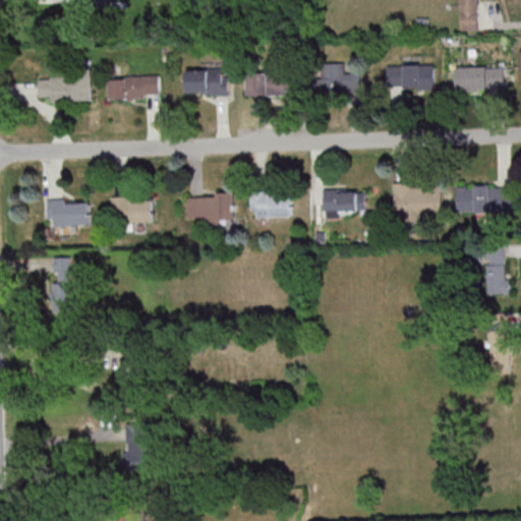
[(461,0),(462,30),(478,30),(477,0),(461,0)]
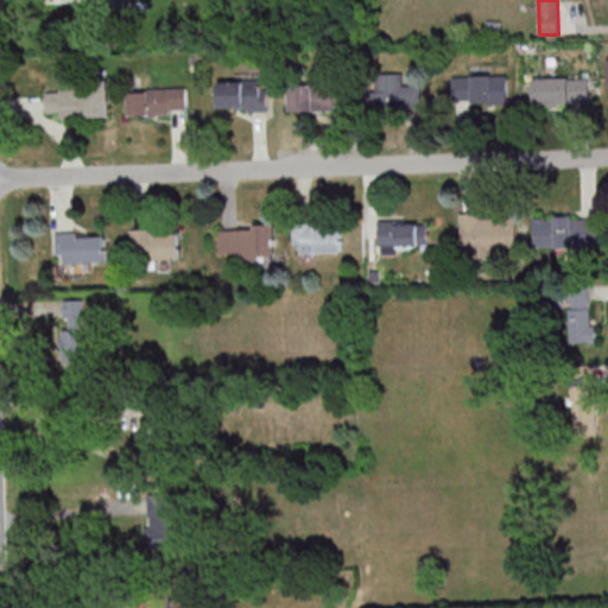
[(403,74),(377,74),(375,106),(420,107),(420,86),(403,86),(403,74)]
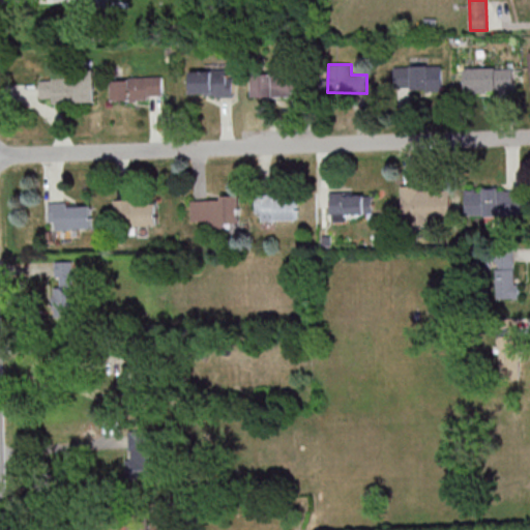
[(442,65),(394,66),(395,89),(443,88),(442,65)]
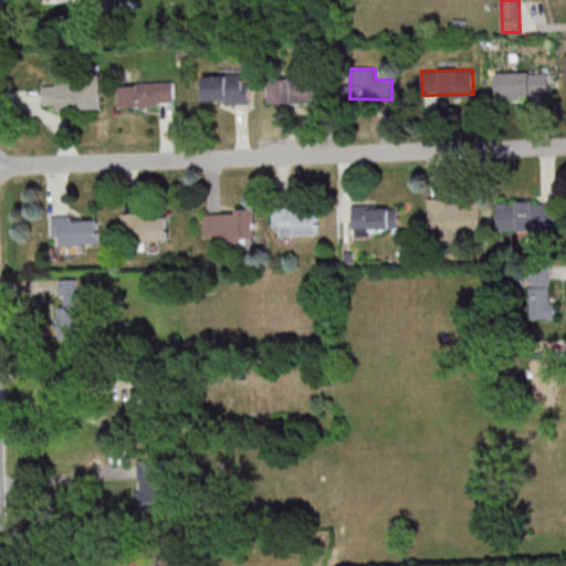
[(549,71),(498,73),(498,97),(551,95),(549,71)]
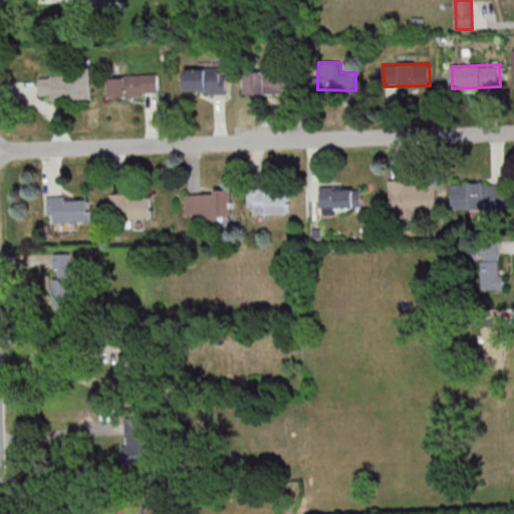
[(185,68),(185,92),(228,92),(228,75),(221,75),(221,68),(185,68)]
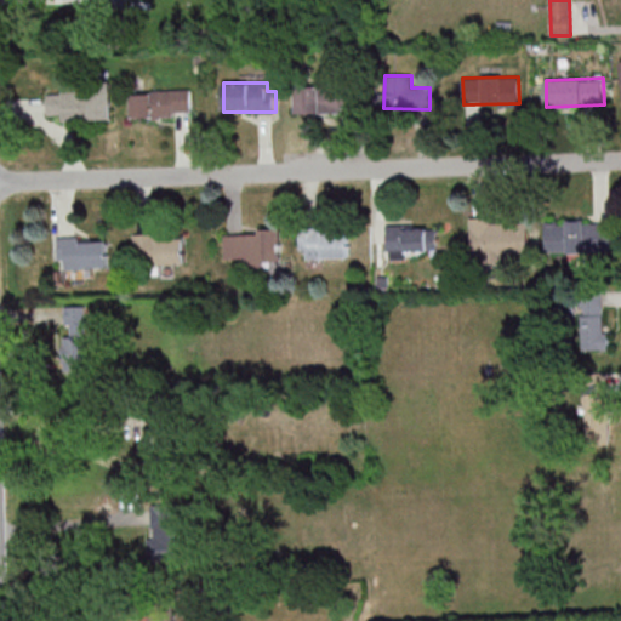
[(339,85),(295,84),(295,110),(353,112),(353,96),(339,96),(339,85)]
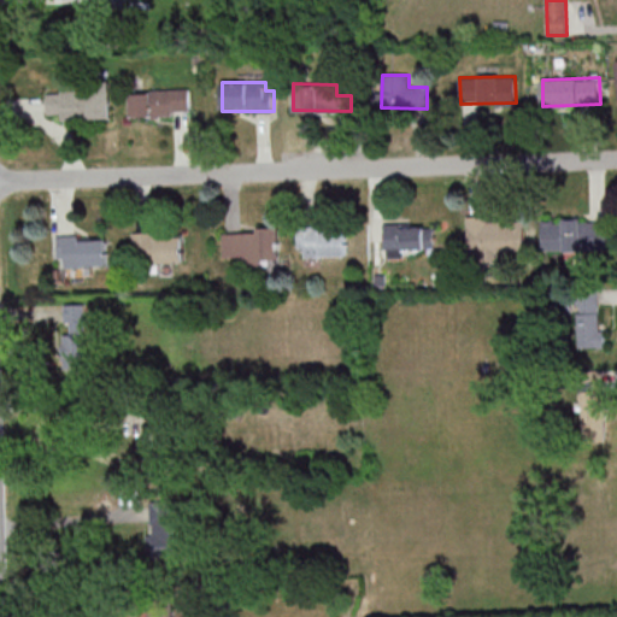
[(112,118),(111,84),(90,84),(90,118),(112,118)]
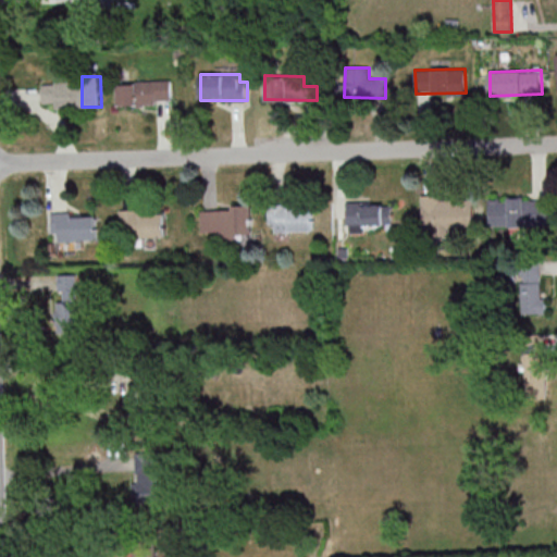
[(42,83),(42,103),(56,103),(56,108),(79,107),(78,82),(42,83)]
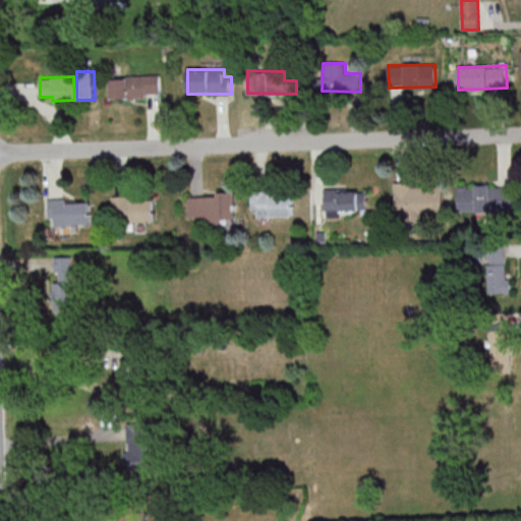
[(110,99),(148,98),(148,94),(161,94),(161,76),(110,77),(110,99)]
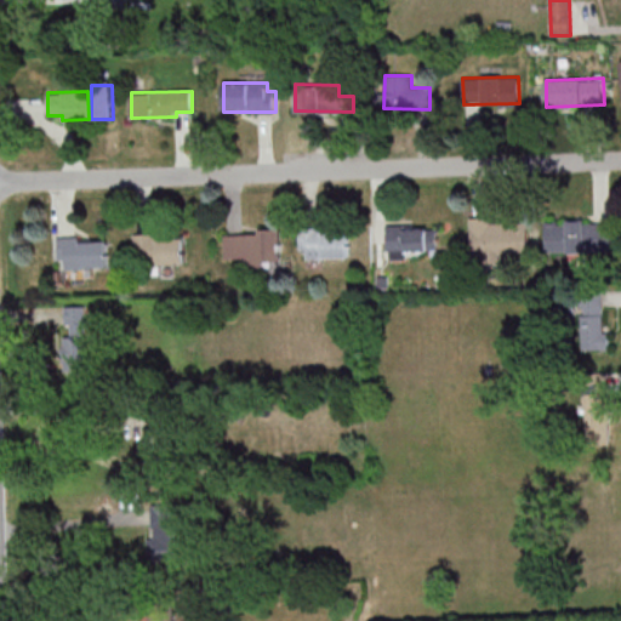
[(502,263),(502,256),(528,256),(528,220),(471,221),(472,263),(502,263)]
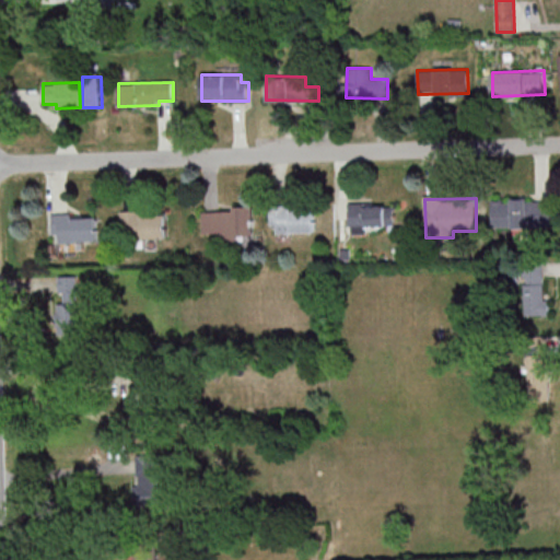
[(493,199),(493,226),(552,226),(552,199),(493,199)]
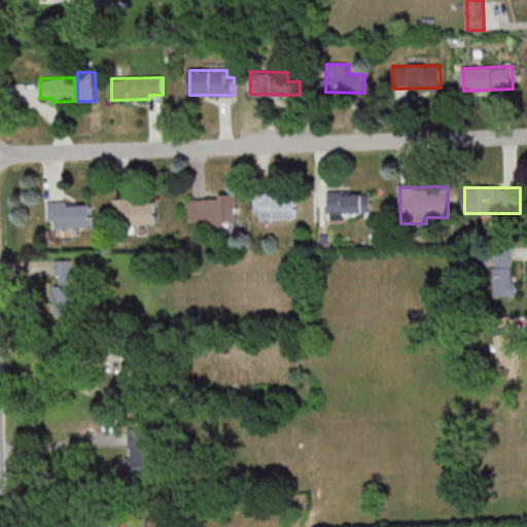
[(328,191),(328,217),(371,217),(371,191),(328,191)]
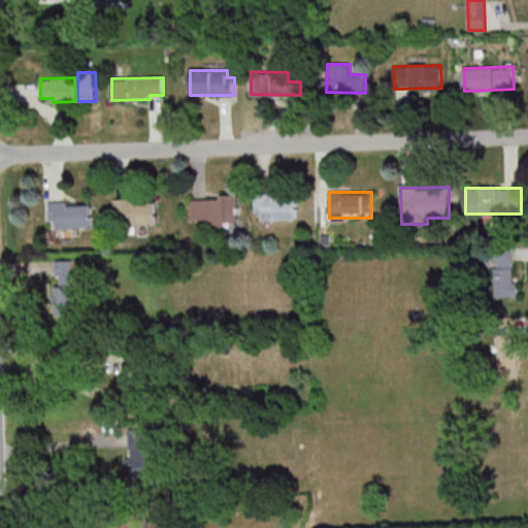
[(298,220),(298,194),(255,194),(255,220),(298,220)]
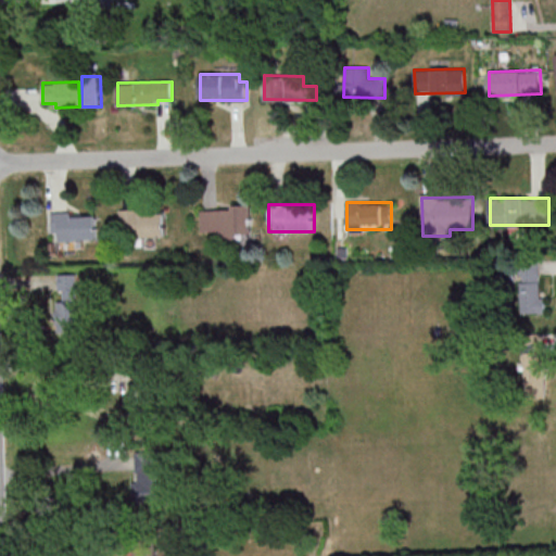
[(252,205),(201,205),(201,238),(252,238),(252,205)]
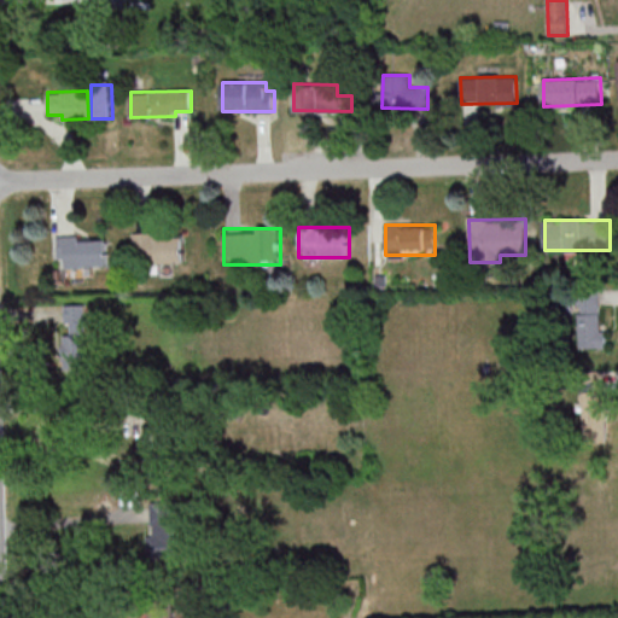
[(153,258),(152,233),(134,234),(134,260),(153,258)]
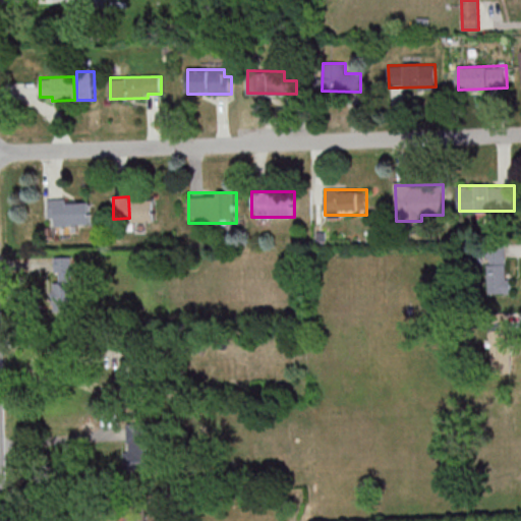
[(92,225),(92,201),(66,203),(65,199),(49,199),(49,217),(55,217),(55,226),(92,225)]
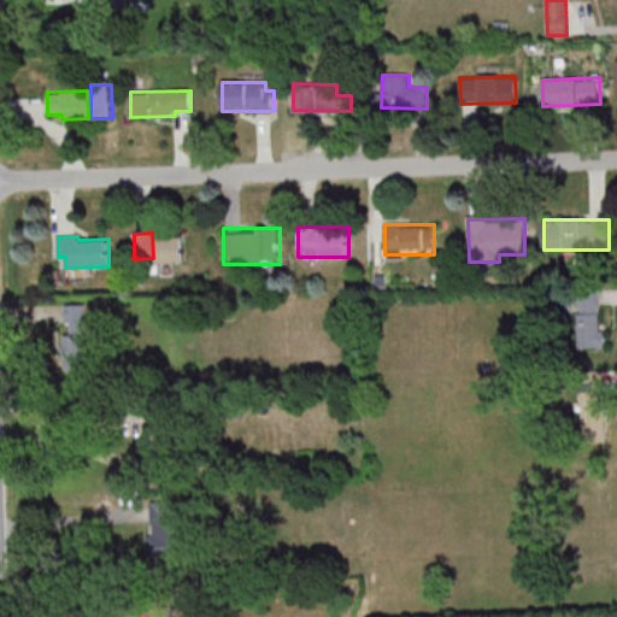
[(601,348),(601,289),(577,289),(577,348),(601,348)]
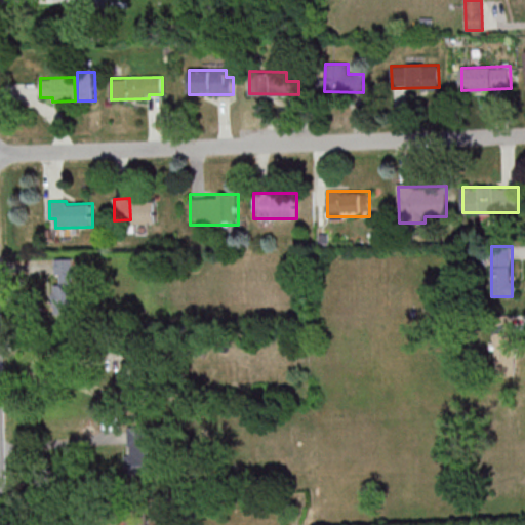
[(494,376),(516,376),(516,330),(494,330),(494,376)]
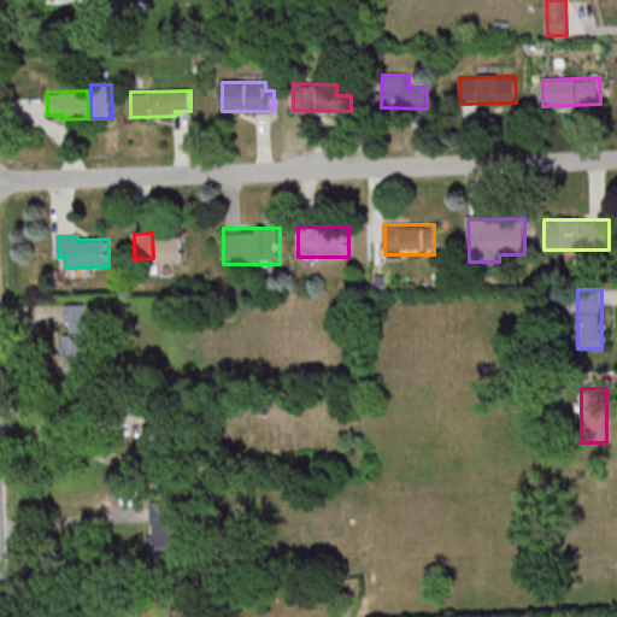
[(150,505),(148,559),(186,559),(186,505),(150,505)]
